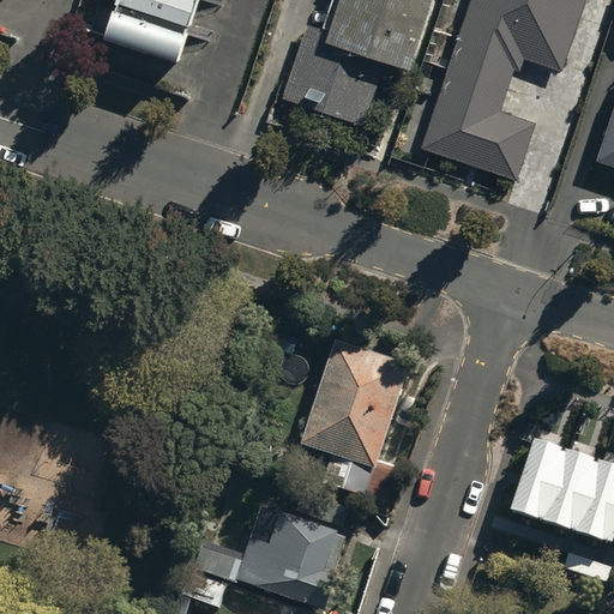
[(118,0),(103,46),(178,70),(199,0),(118,0)]
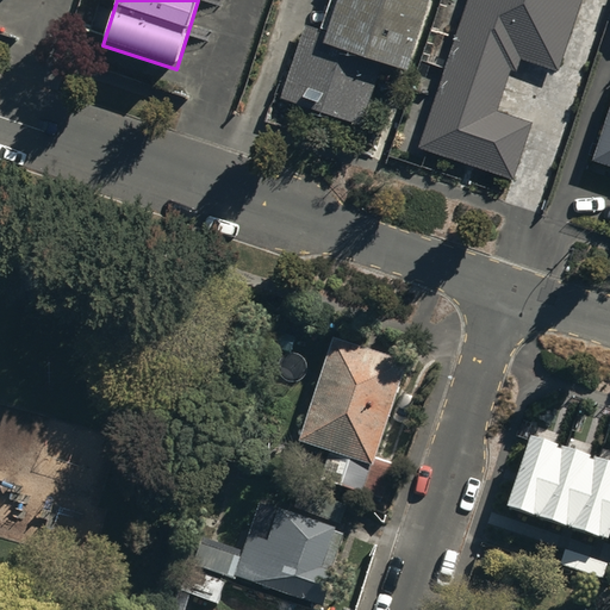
[(304,33),(279,109),(360,136),(380,70),(403,78),(428,0),(334,0),(321,39),(304,33)]
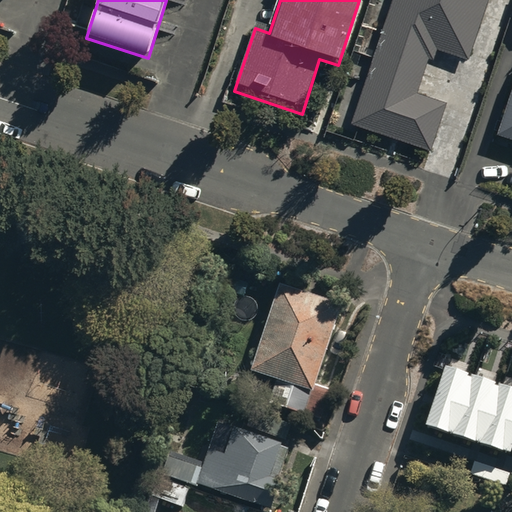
[(392,0),(352,122),(430,148),(446,101),(417,91),(428,56),(432,58),(436,47),(467,57),(486,0),(392,0)]
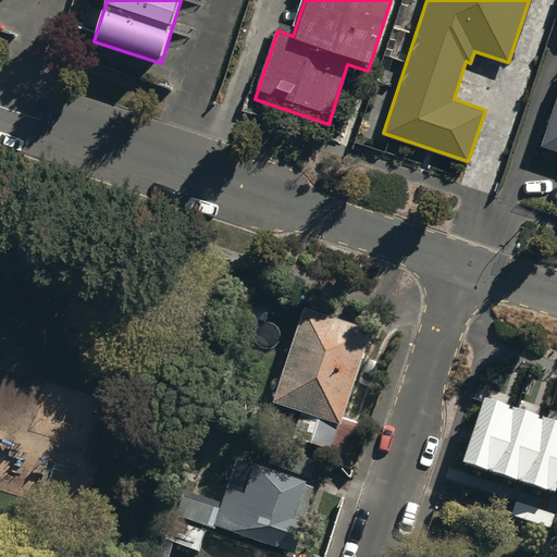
[(556,90),(540,144),(556,148),(556,90)]
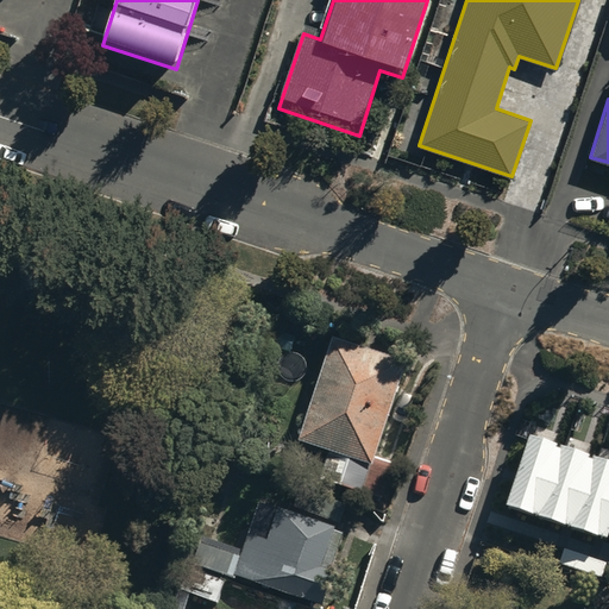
[(388,472),(366,464),(399,371),(328,347),(294,446),(345,464),(336,491),(377,506),(388,472)]
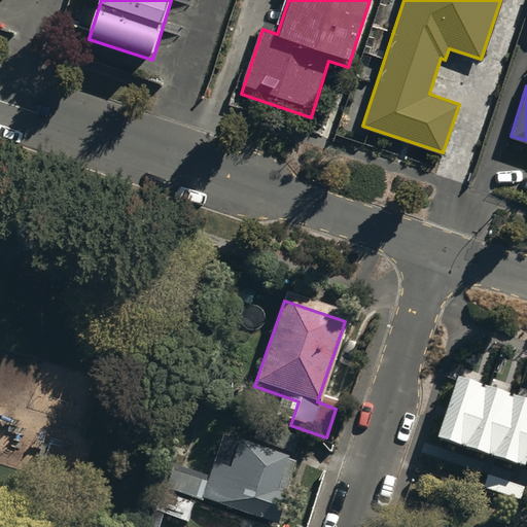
[(526,398),(460,377),(440,438),(522,466),(524,460),(526,460),(526,398)]
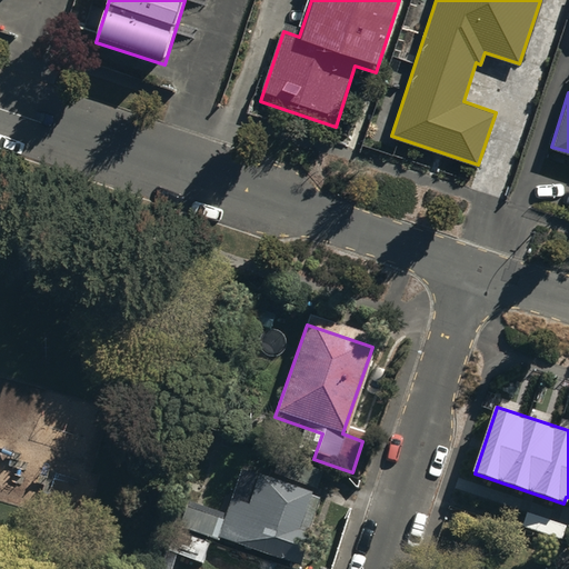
[(277,476),(318,490),(325,472),(282,458),(277,476)]
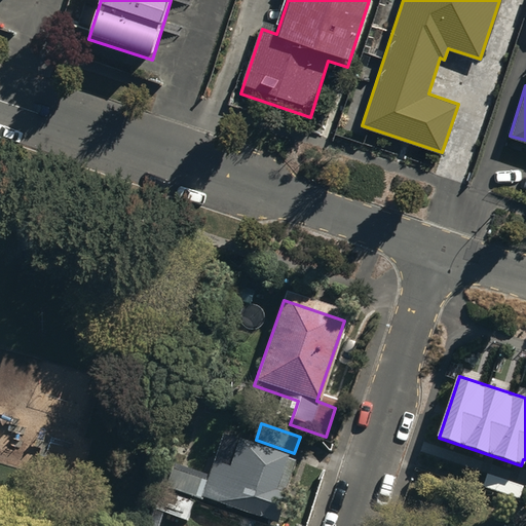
[(243,442),(242,446),(234,443),(226,468),(217,465),(204,501),(275,525),(297,463),(289,461),(290,458),(243,442)]
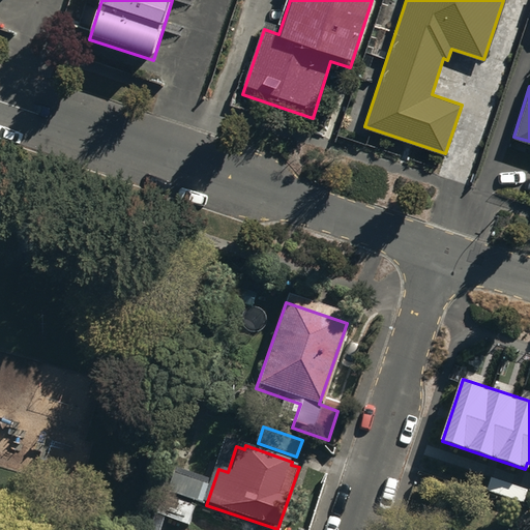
[(205,486),(172,475),(159,516),(192,526),(205,486)]
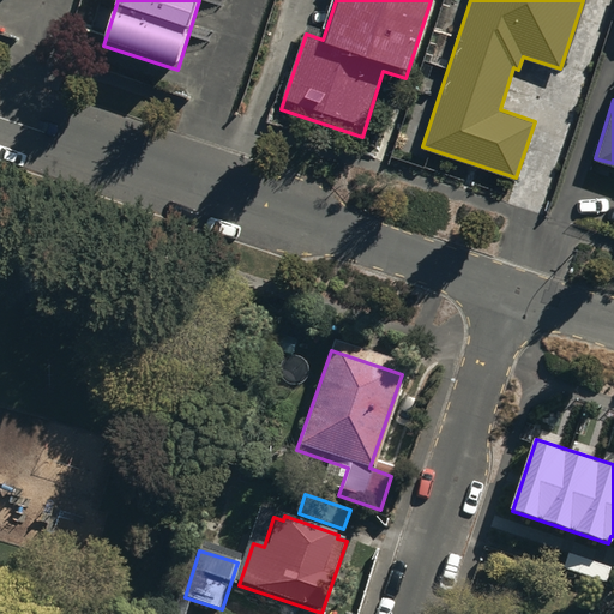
All buildings are outlined.
